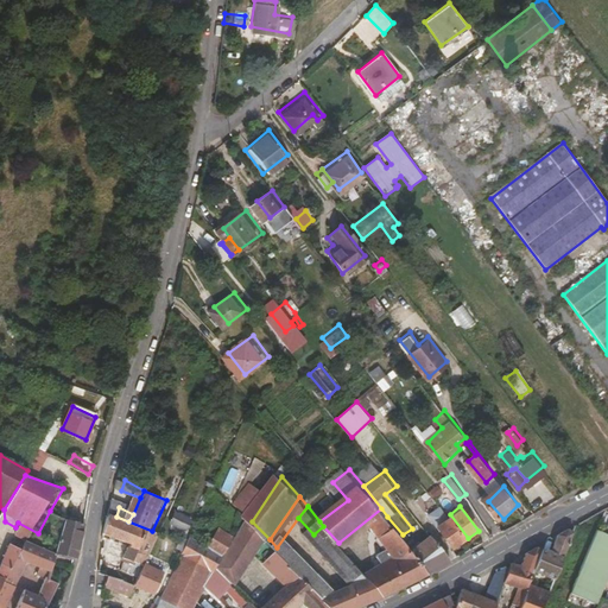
[(387,517),(381,508),(339,543),(344,550),(375,525),(387,517)]
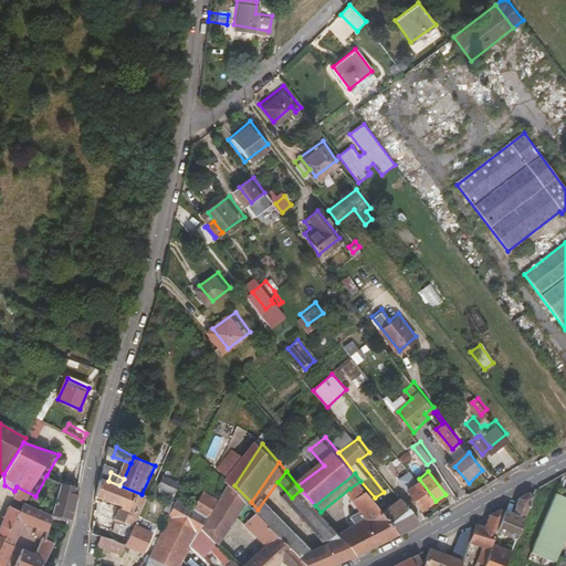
[(84,492),(86,482),(71,474),(66,485),(69,486),(62,510),(60,517),(75,524),(76,524),(85,493),(84,492)]
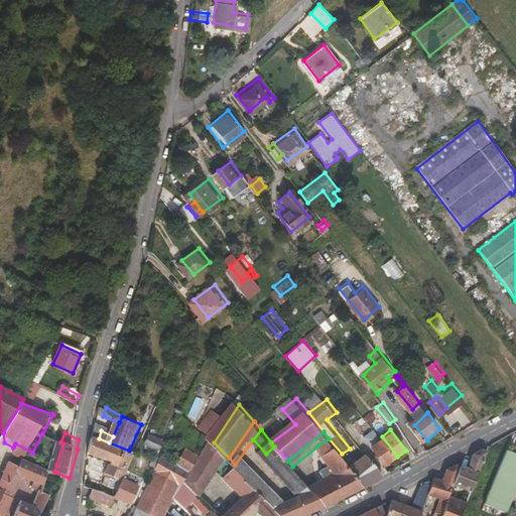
[(397,457),(382,436),(372,443),(388,464),(397,457)]
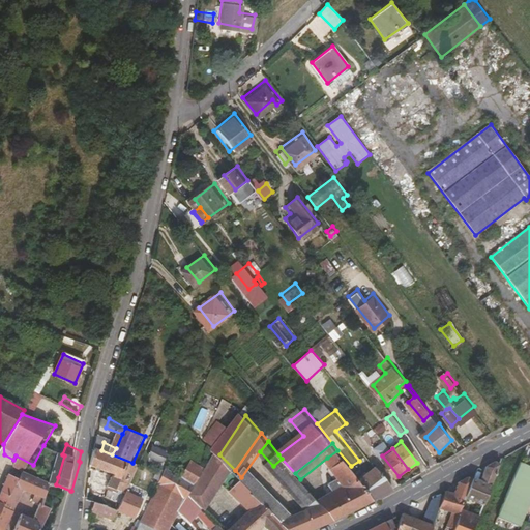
[(144,468),(133,463),(112,454),(101,450),(98,467),(116,475),(111,486),(131,496),(144,468)]
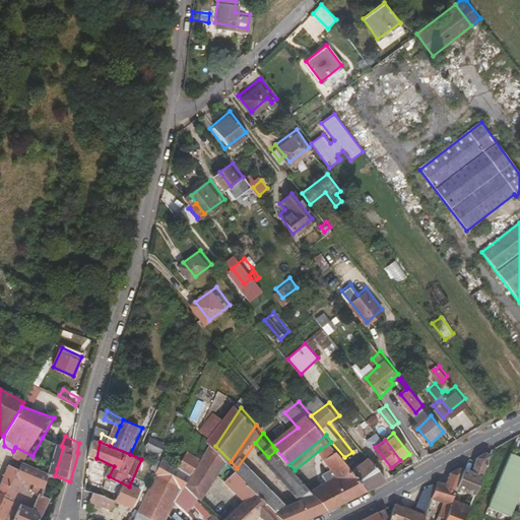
[(145,452),(148,445),(142,442),(139,449),(145,452)]
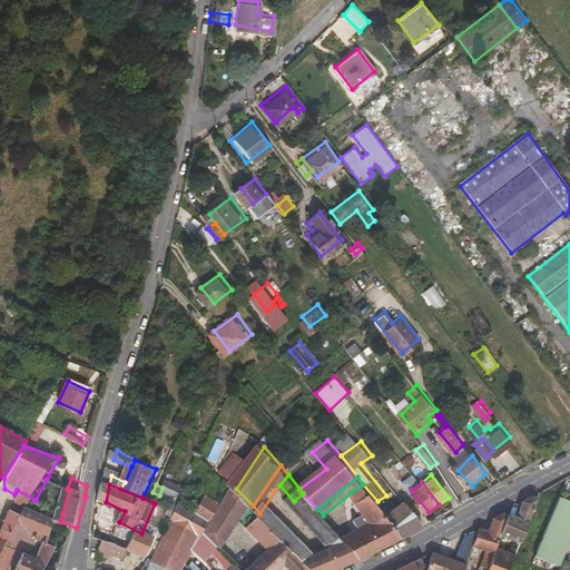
[(360,559),(404,537),(389,517),(377,501),(363,484),(352,492),(376,522),(343,540),(360,559)]
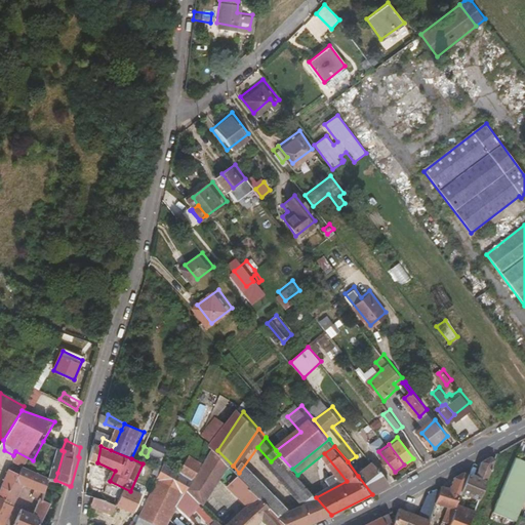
[(233,466),(217,450),(208,466),(191,494),(206,509),(233,466)]
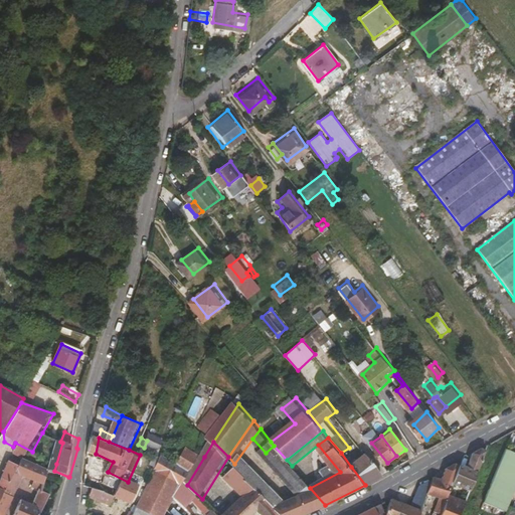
[(287,460),(274,446),(266,453),(280,470),(299,492),(283,501),(278,496),(280,492),(271,483),(268,486),(270,488),(265,495),(284,514),(303,514),(325,505),(310,488),(292,466),(287,460)]
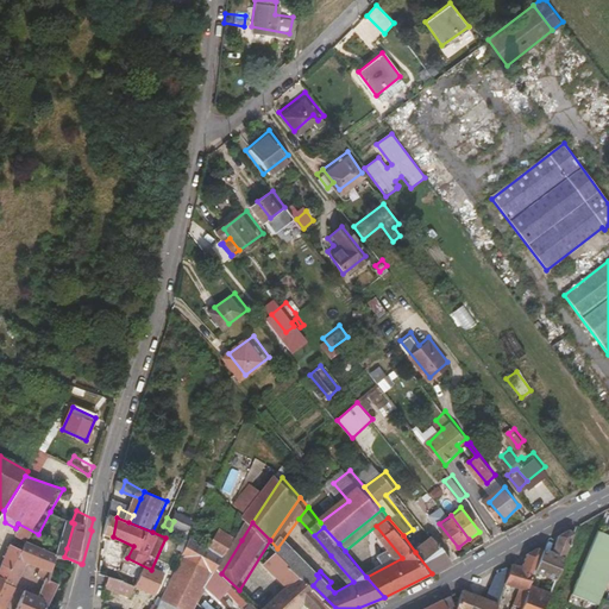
[(566,533),(558,551),(546,573),(559,581),(579,531),(575,529),(566,533)]
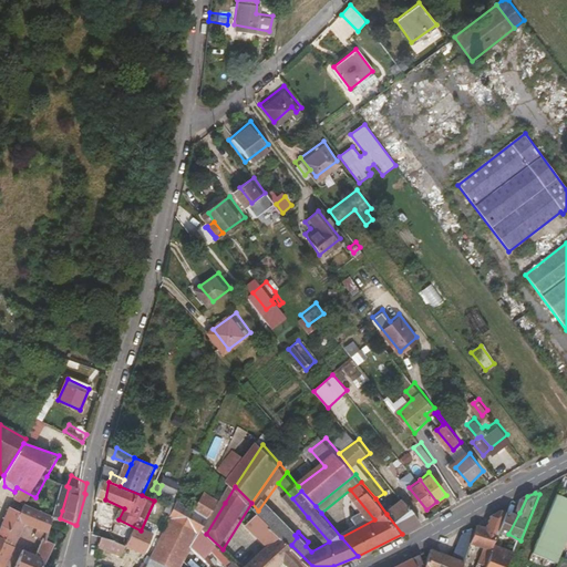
[(202,516),(185,503),(165,543),(155,563),(153,566),(165,566),(166,566),(168,566),(186,566),(189,562),(197,549),(206,534),(225,503),(214,494),(202,516)]
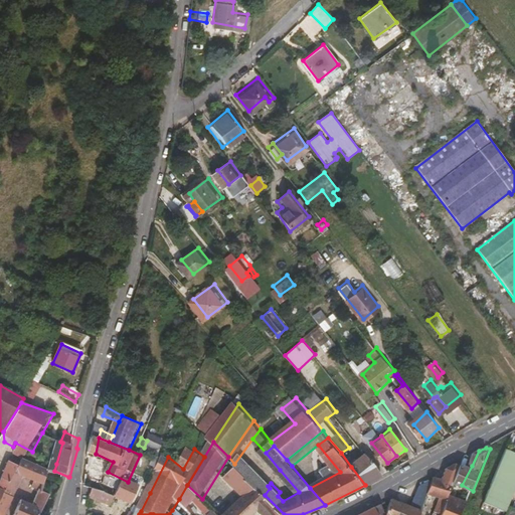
[(365,485),(385,474),(369,453),(351,467),(365,485)]
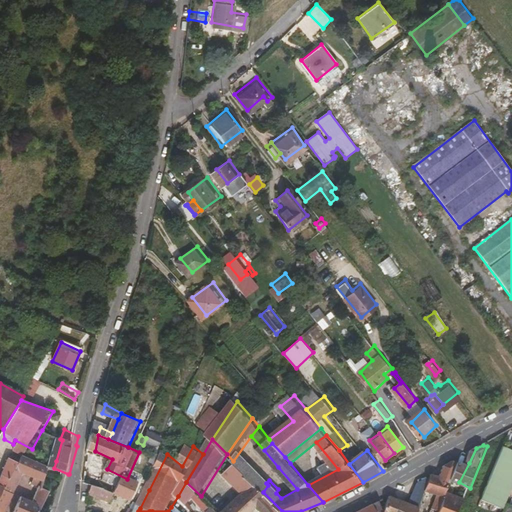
[(48,488),(54,468),(56,461),(31,451),(22,465),(0,505),(0,511),(2,511),(9,511),(30,475),(42,480),(40,484),(48,488)]
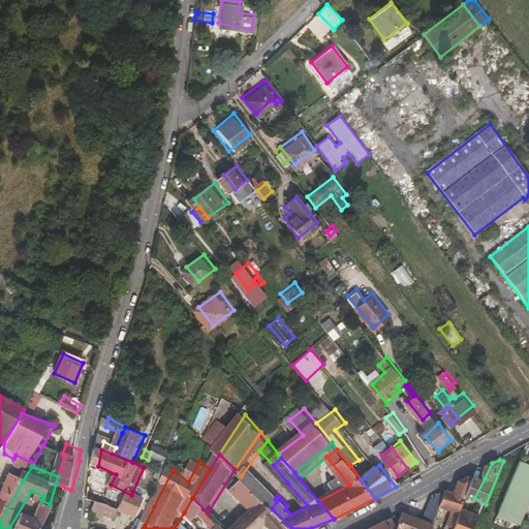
[(517,528),(528,500),(528,470),(518,466),(495,521),(514,528),(517,528)]
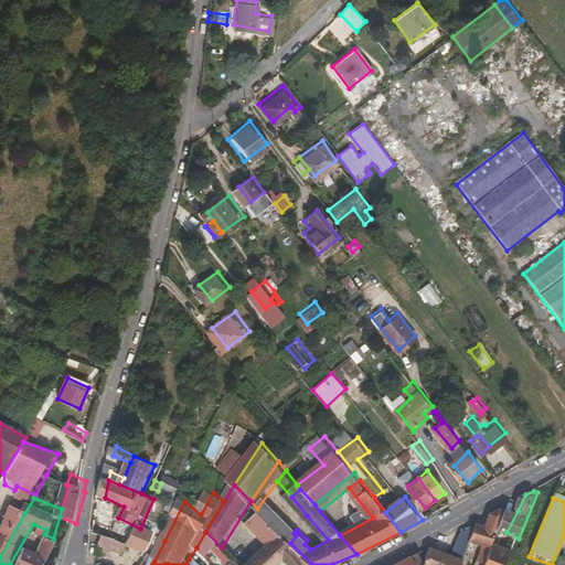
[(518,511),(504,505),(496,510),(492,522),(484,519),(476,541),(491,547),(488,557),(493,561),(499,552),(507,532),(518,511)]
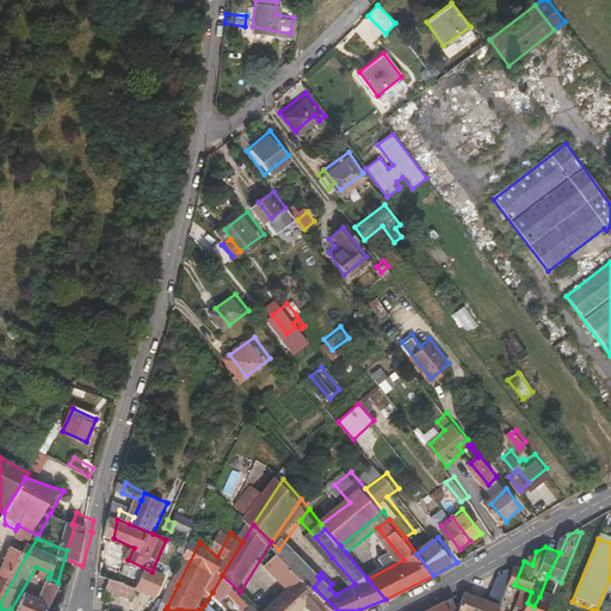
[(0,603),(26,555),(17,550),(1,579),(0,578),(0,603)]
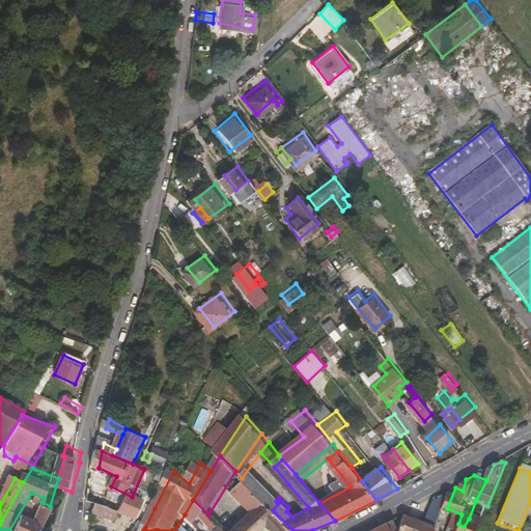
[(278,503),(276,501),(258,481),(252,488),(273,510),(278,503)]
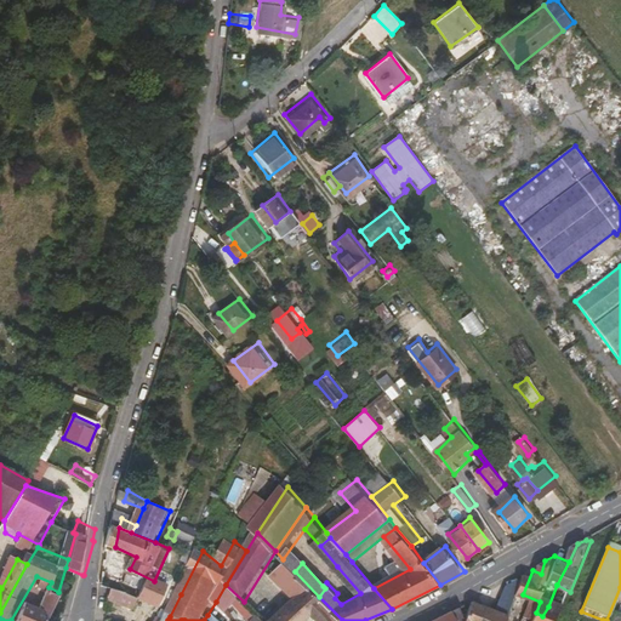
[(319,620),(342,620),(319,597),(295,571),(290,568),(265,593),(275,605),(263,617),(266,620),(308,620),(314,616),(319,620)]
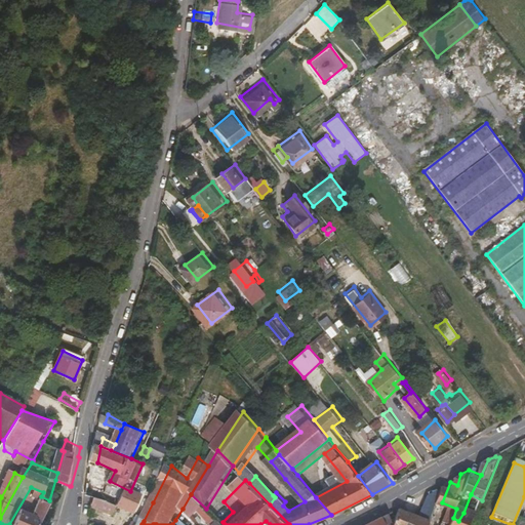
[(439,493),(430,489),(420,511),(430,515),(439,493)]
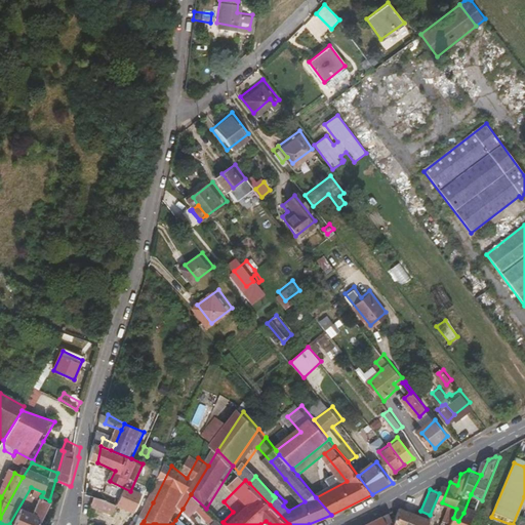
[(148,499),(130,491),(122,508),(139,516),(148,499)]
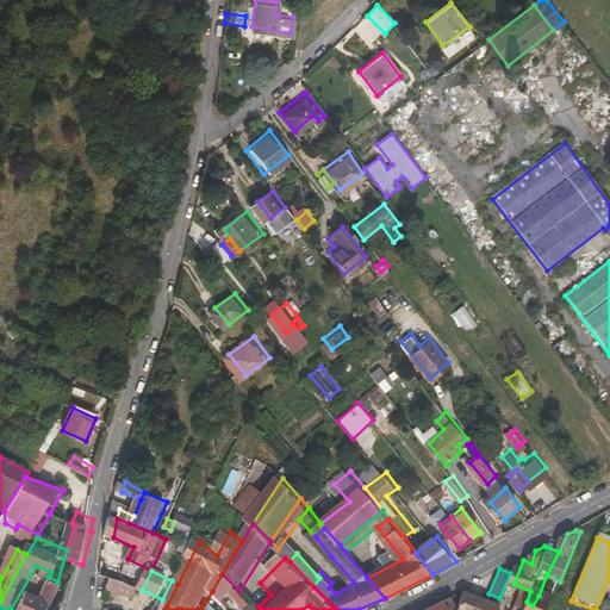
[(240,591),(222,574),(212,591),(231,609),(234,607),(229,601),(232,596),(248,609),(261,609),(259,607),(240,591)]
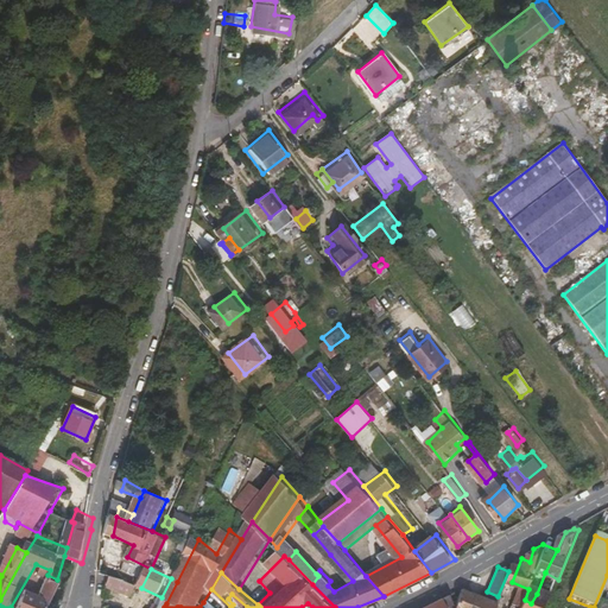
[(135,600),(141,589),(119,580),(114,590),(135,600)]
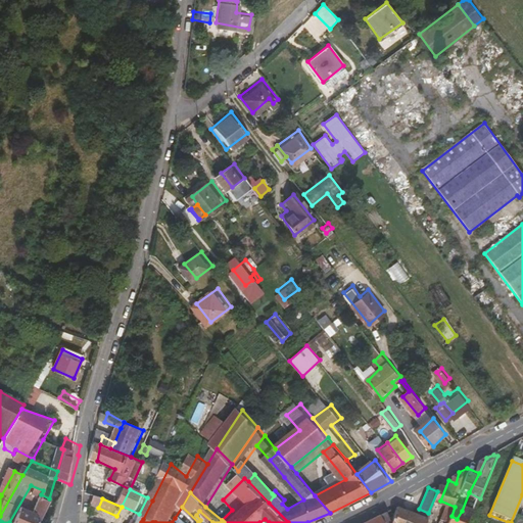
[(47,522),(48,519),(54,507),(48,503),(42,516),(29,511),(21,522),(47,522)]
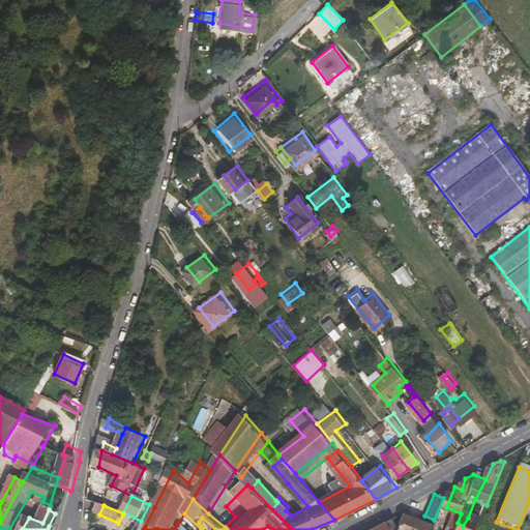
[(411,511),(404,527),(403,529),(436,529),(440,522),(411,511)]
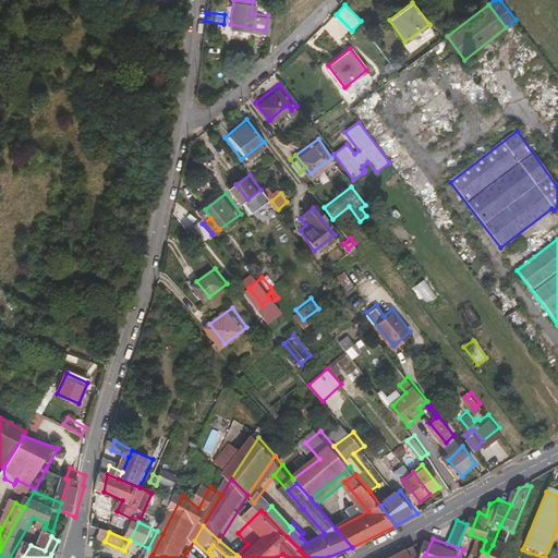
[(424,557),(425,555),(420,545),(391,557),(424,557)]
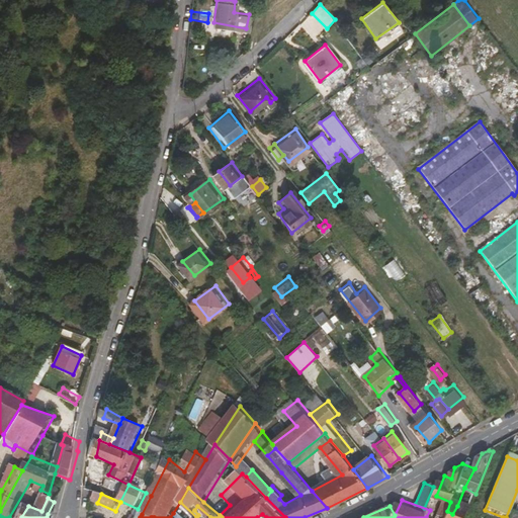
[(465,517),(468,511),(457,506),(452,514),(450,517),(465,517)]
